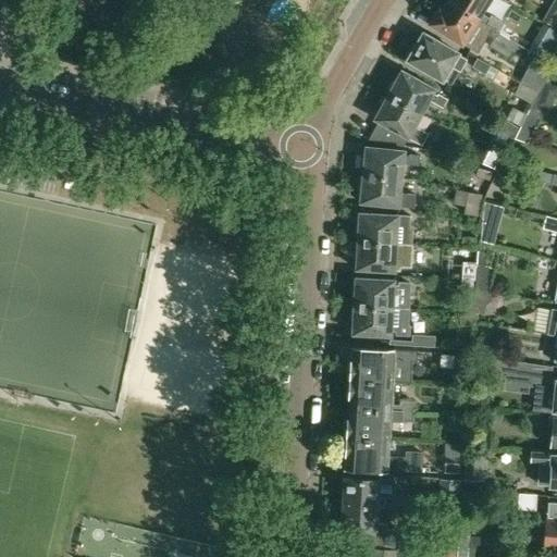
[(431,20),(430,23),(463,44),(478,52),(487,36),(493,39),(511,51),(514,51),(518,44),(510,38),(509,37),(498,31),(448,0),(443,0),(438,8),(434,8),(431,13),(431,20)]
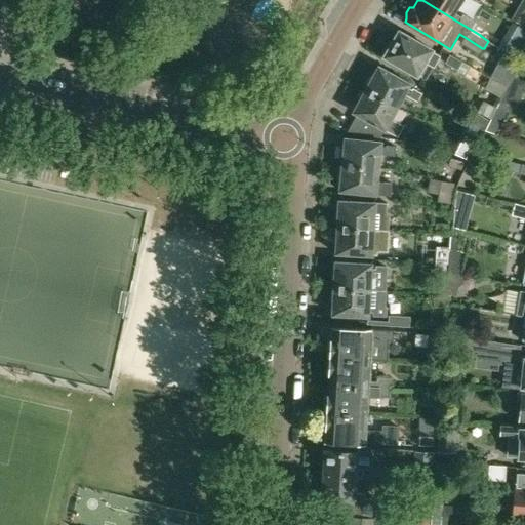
[(422,0),(470,29),(475,21),(463,14),(461,16),(455,12),(462,0),(422,0)]
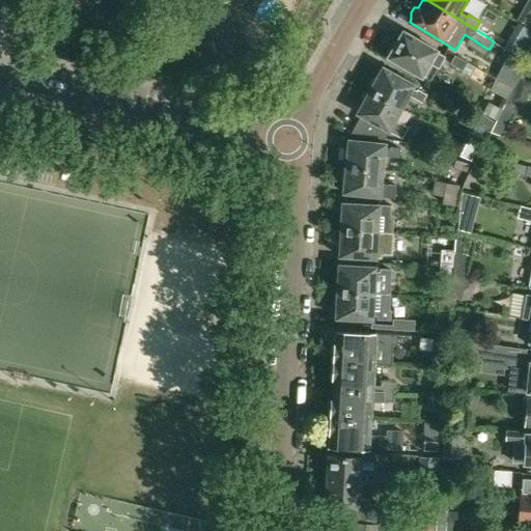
[(430,80),(444,54),(404,31),(397,43),(394,42),(388,52),(391,54),(389,56),(430,80)]
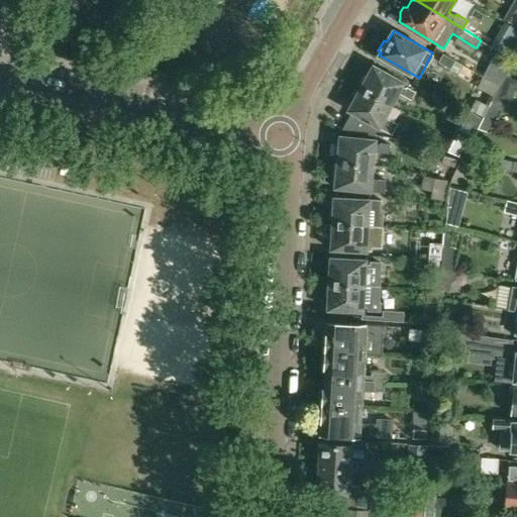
[(496,49),(483,77),(484,78),(499,85),(506,70),(511,59),(510,58),(501,53),(496,49)]
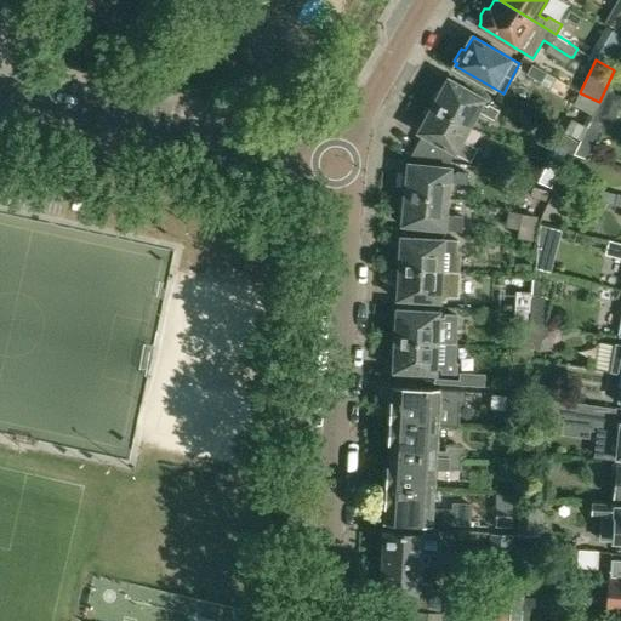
[(541,83),(546,73),(531,64),(525,74),(541,83)]
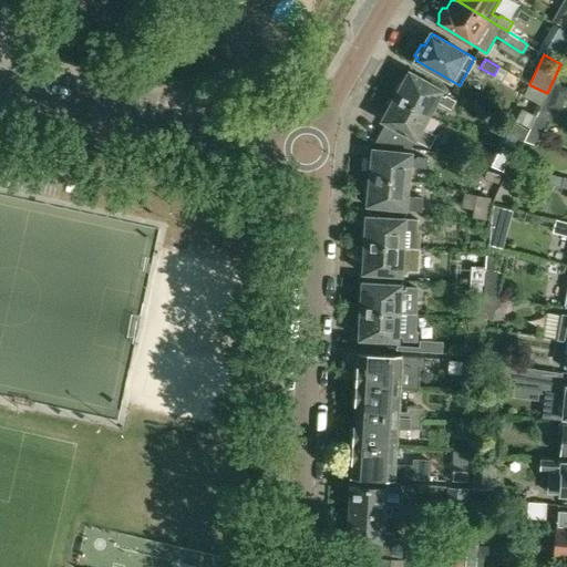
[(397,93),(395,94),(431,114),(437,102),(451,109),(456,100),(446,95),(445,96),(442,94),(444,89),(410,70),(403,82),(398,82),(395,89),(397,93)]
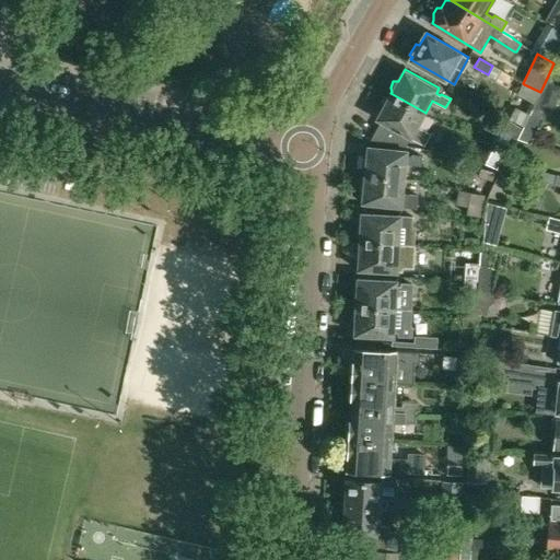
[(426,113),(391,93),(388,97),(385,97),(382,103),(383,107),(377,118),(381,120),(370,141),(406,147),(411,137),(426,144),(427,142),(431,133),(418,126),(426,113)]
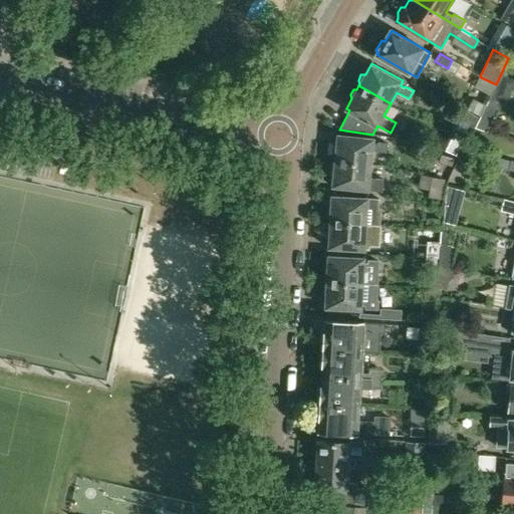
[(467,109),(480,116),(486,105),(472,98),(467,109)]
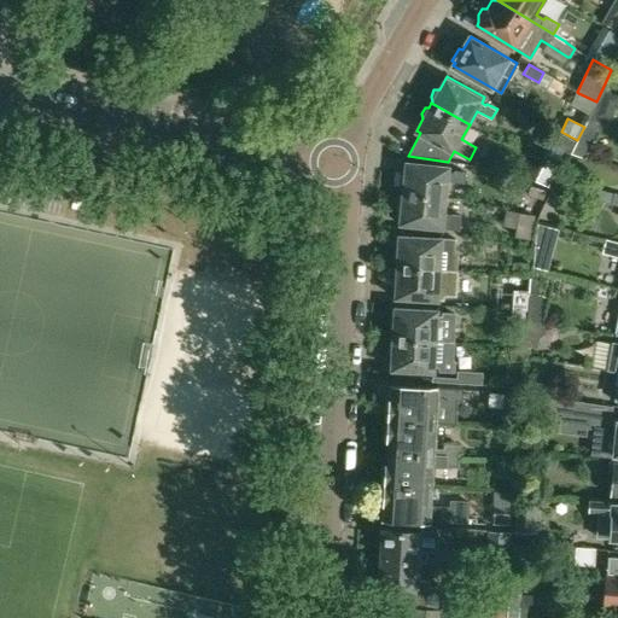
[(576,141),(570,155),(584,158),(590,146),(598,133),(601,124),(588,120),(584,127),(577,140),(576,141)]
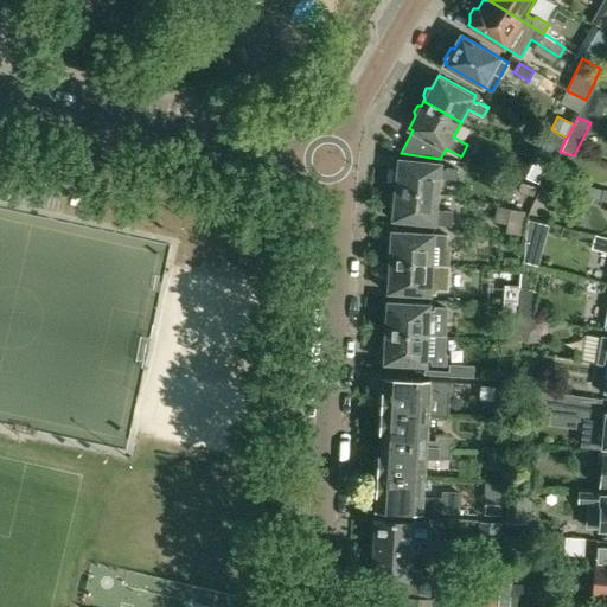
[(557,151),(564,139),(548,129),(541,141),(557,151)]
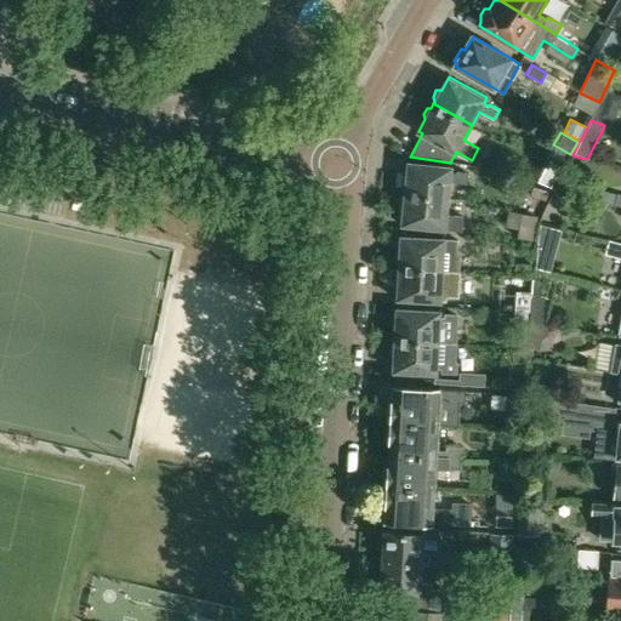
[(405,191),(405,194),(449,198),(450,182),(468,183),(468,174),(456,172),(456,174),(451,174),(451,166),(408,163),(406,177),(404,177),(403,191),(405,191)]
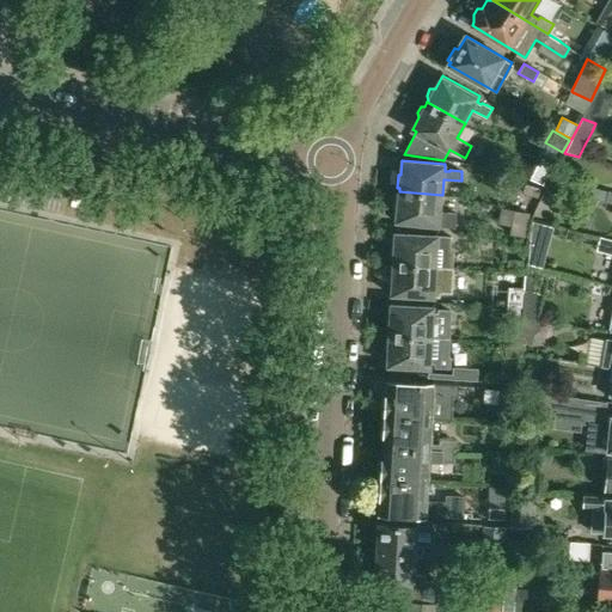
[(525,184),(522,194),(536,197),(538,188),(525,184)]
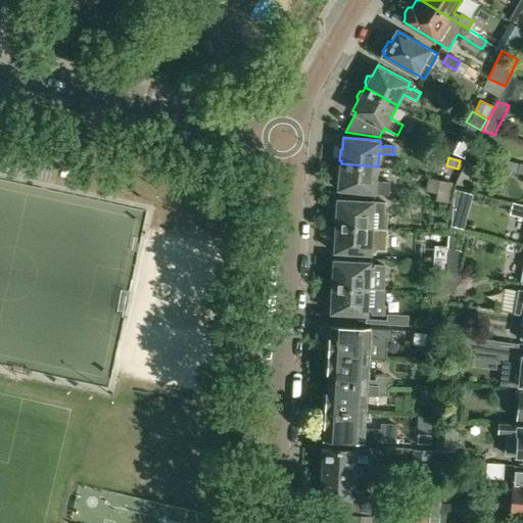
[(339,189),(376,192),(390,193),(391,181),(377,180),(378,167),(341,163),(341,165),(338,165),(337,177),(340,177),(339,189)]
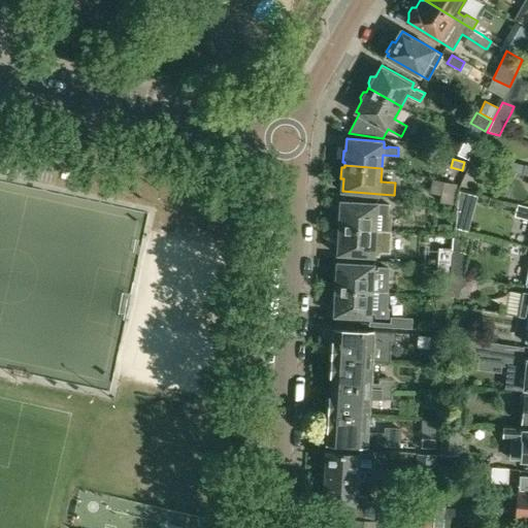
[(443,182),(441,195),(439,202),(453,205),(457,185),(443,182)]
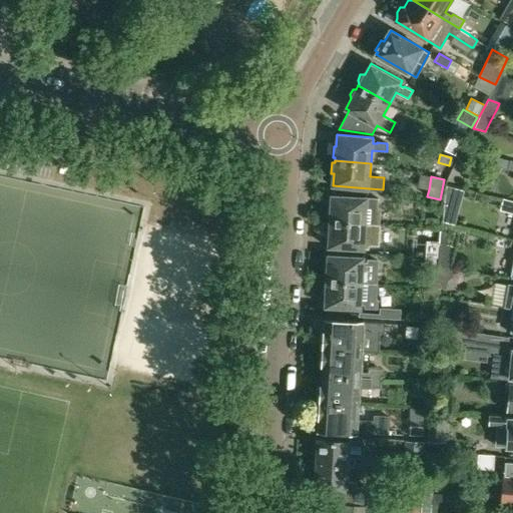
[(460,201),(464,190),(446,185),(444,197),(460,201)]
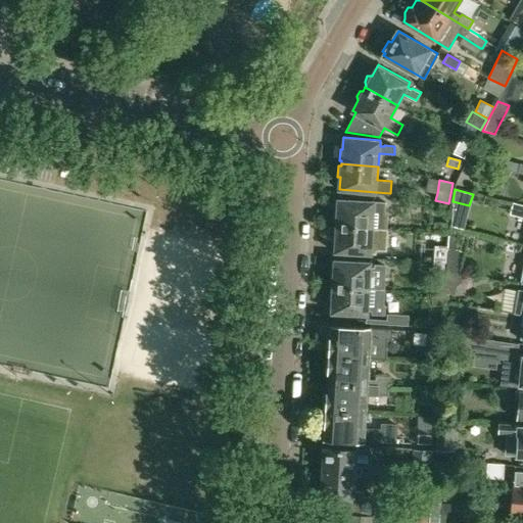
[(336,226),(374,228),(387,229),(388,212),(386,211),(387,202),(338,199),(337,211),(335,211),(334,223),(336,223),(336,226)]
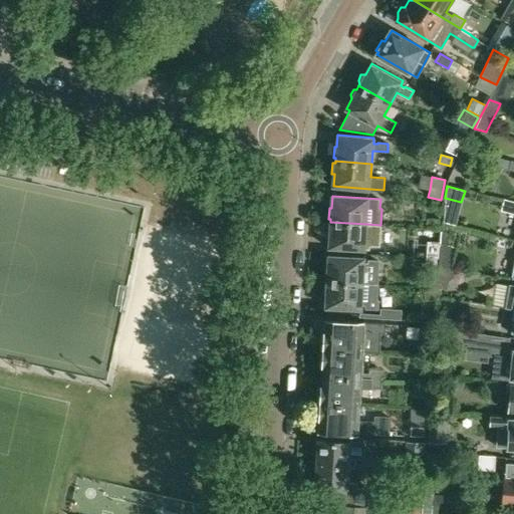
[(513,201),(505,199),(502,210),(513,213),(513,201)]
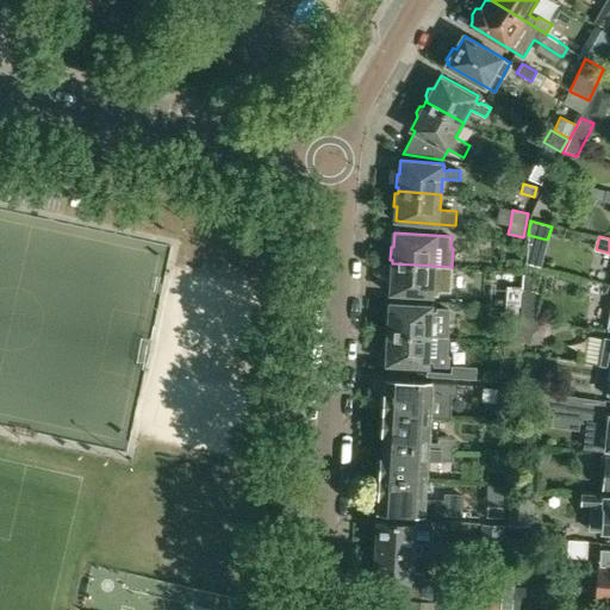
[(505,259),(505,271),(522,272),(522,259),(505,259)]
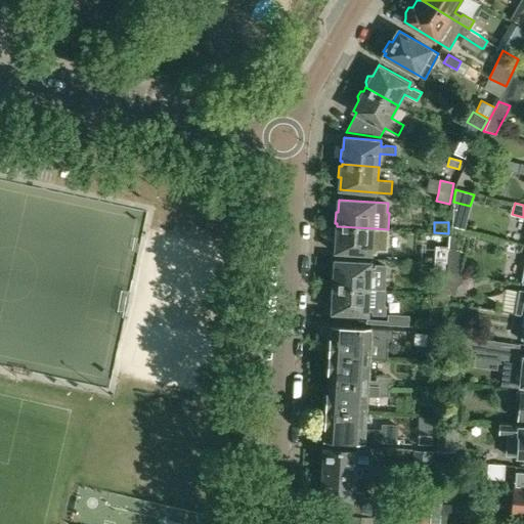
[(374,242),(375,228),(337,226),(337,227),(335,227),(334,241),(337,241),(336,252),(373,254),(373,250),(377,250),(377,252),(388,252),(388,243),(374,242)]
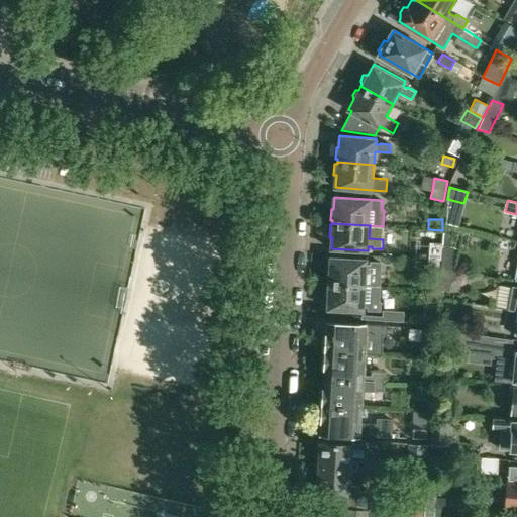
[(442,244),(441,260),(441,267),(454,270),(457,249),(450,246),(451,235),(443,232),(442,244)]
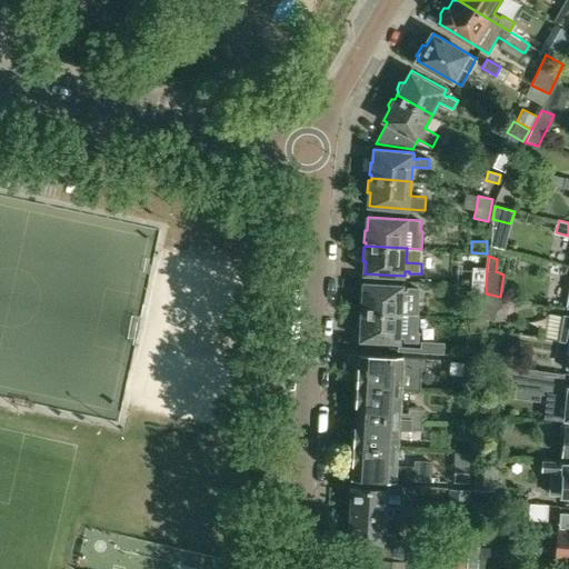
[(485,286),(486,286),(487,269),(472,268),(471,285),(485,286)]
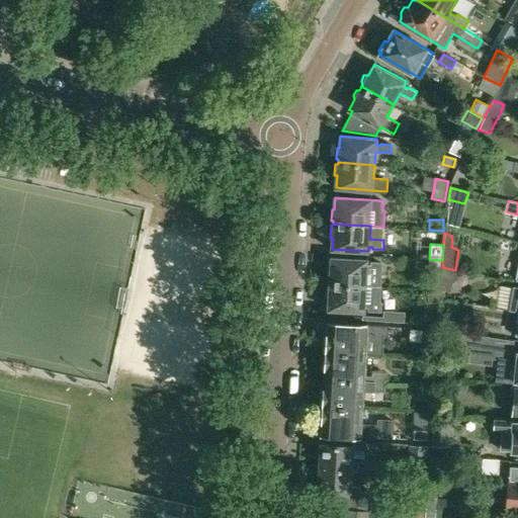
[(330,284),(378,286),(380,286),(381,263),(372,262),(372,265),(367,265),(368,260),(332,257),(331,269),(329,271),(328,278),(330,279),(330,284)]
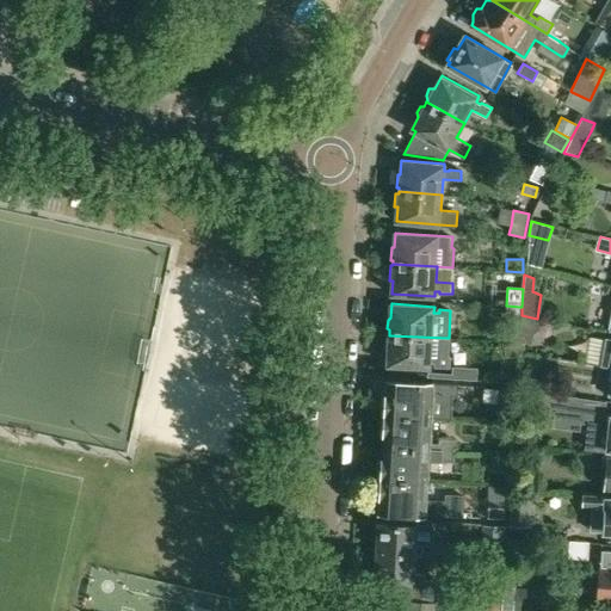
[(539,319),(537,319),(522,315),(519,341),(531,344),(532,333),(537,331),(539,319)]
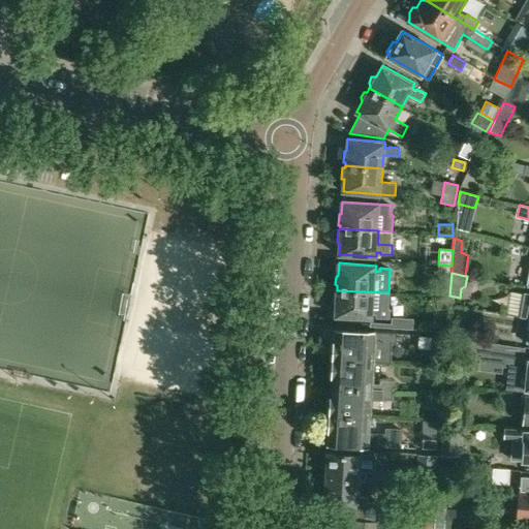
[(448,294),(449,280),(434,279),(433,293),(448,294)]
